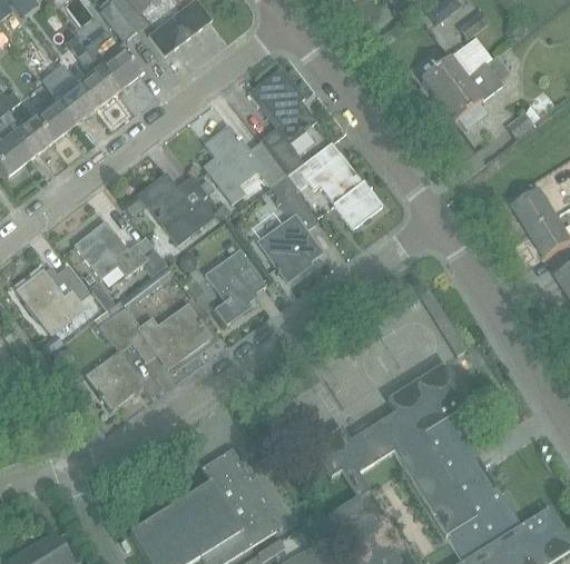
[(0,0),(0,29),(18,16),(5,0),(0,0)]
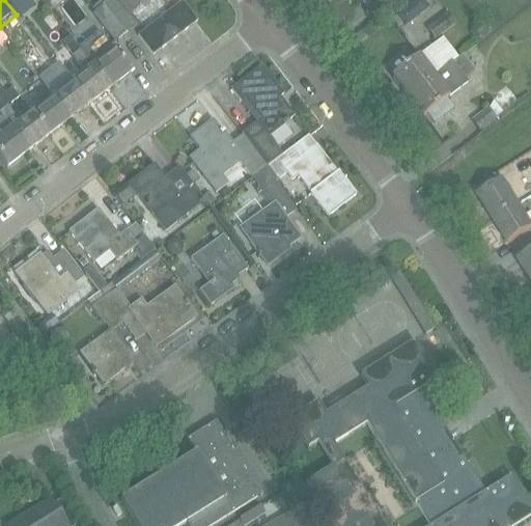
[(82,0),(90,10),(100,3),(96,0),(82,0)]
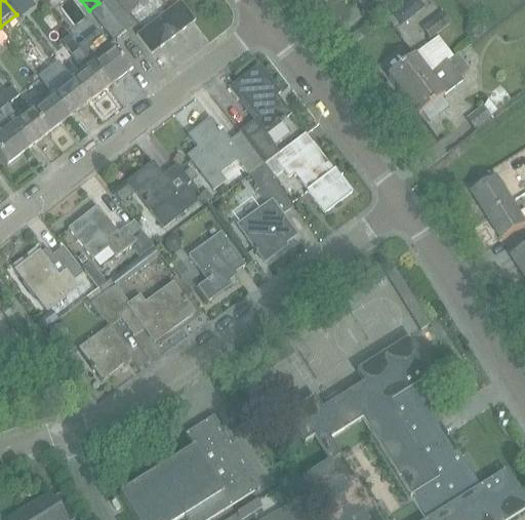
[(93,11),(113,38),(130,25),(112,0),(108,0),(93,11)]
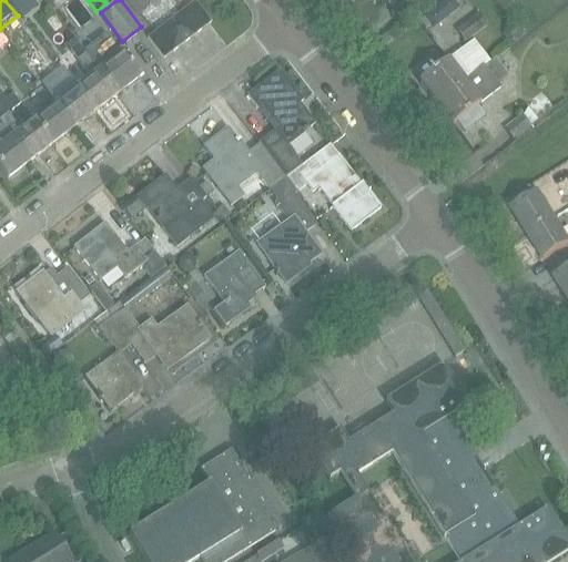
[(131,0),(142,11),(151,3),(148,0),(131,0)]
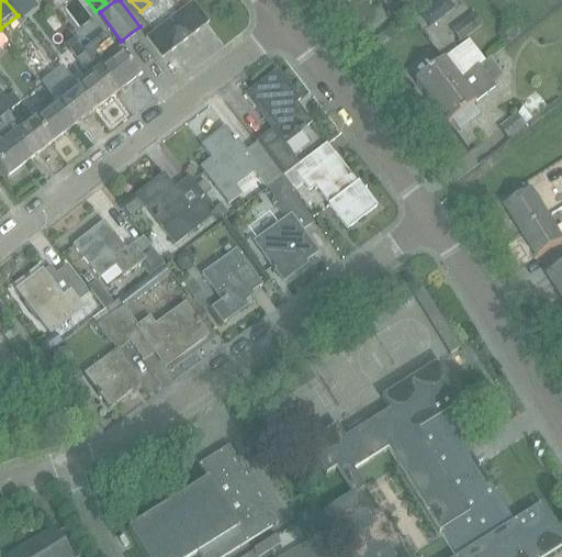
[(190,0),(181,7),(197,28),(209,19),(194,0),(190,0)]
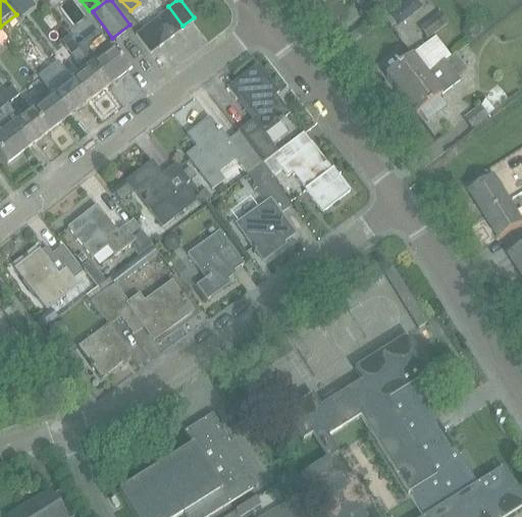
[(369,0),(359,8),(366,18),(389,1),(388,0),(369,0)]
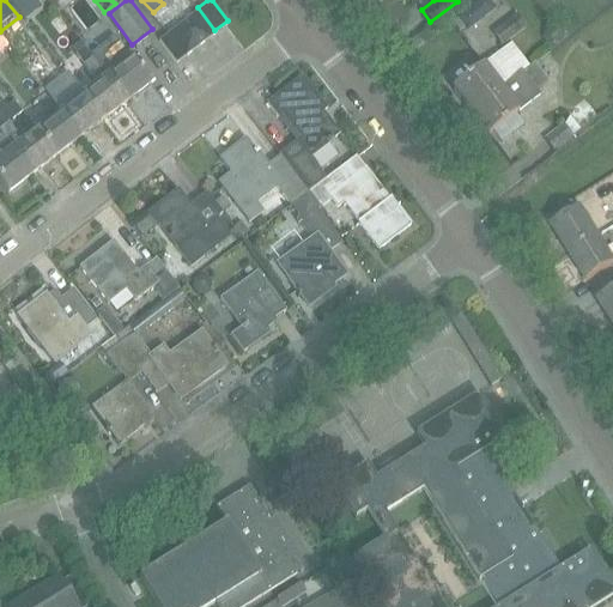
[(198,7),(183,17),(201,41),(214,30),(198,7)]
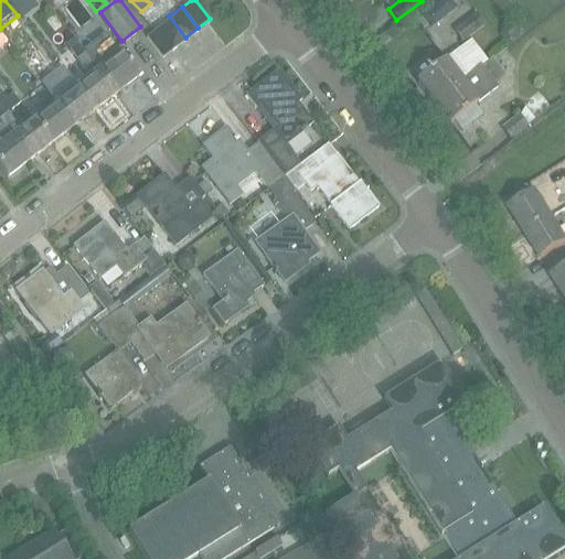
[(29,36),(46,30),(38,9),(21,15),(29,36)]
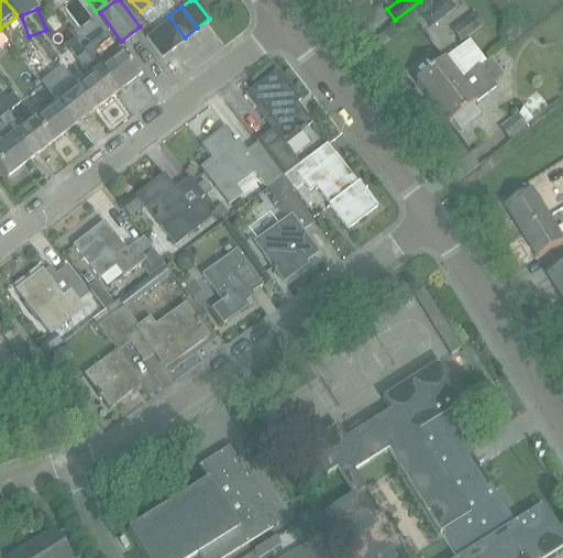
[(168,15),(157,24),(174,46),(185,37),(168,15)]
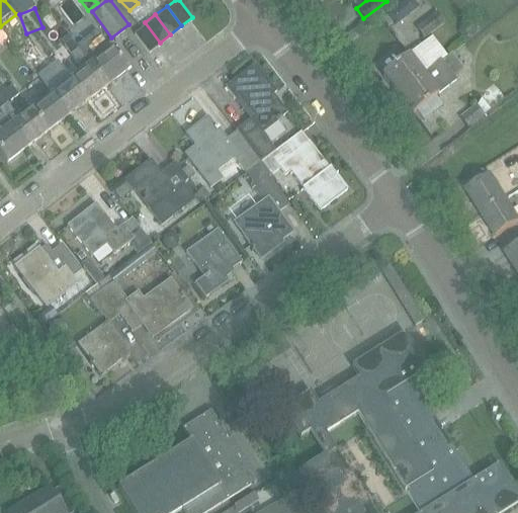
[(160,43),(145,22),(134,30),(149,50),(160,43)]
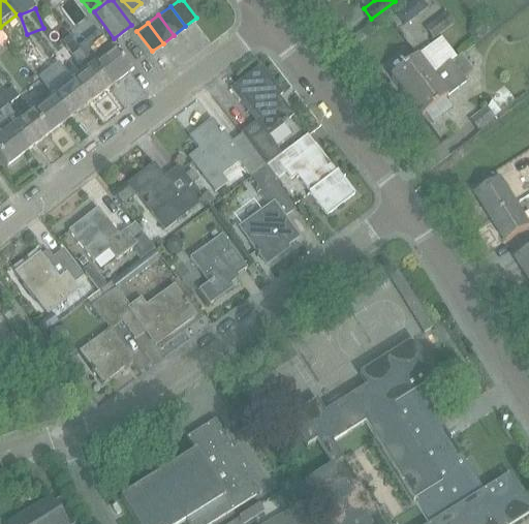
[(80,45),(110,84),(129,68),(98,28),(97,29),(99,31),(80,45)]
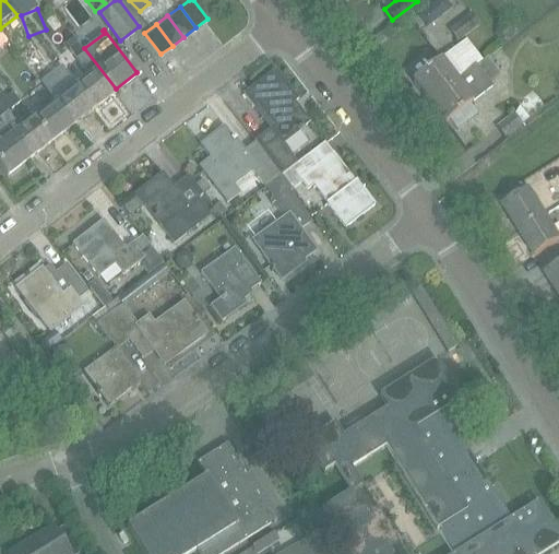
[(78,82),(94,105),(116,89),(84,48),(78,39),(68,47),(88,73),(78,82)]
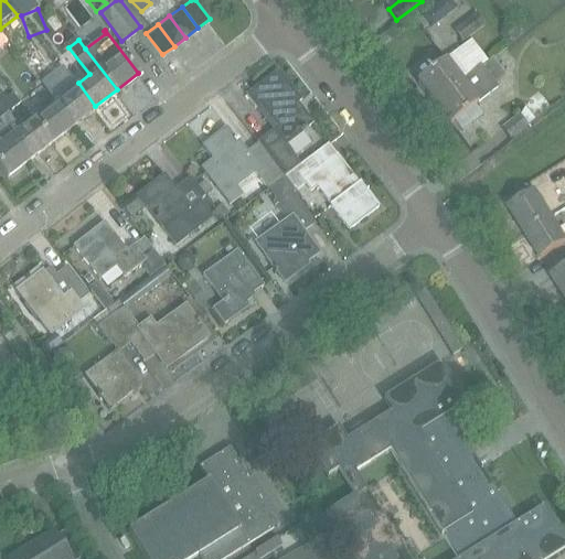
[(447,54),(416,77),(433,99),(481,62),(466,41),(447,54)]
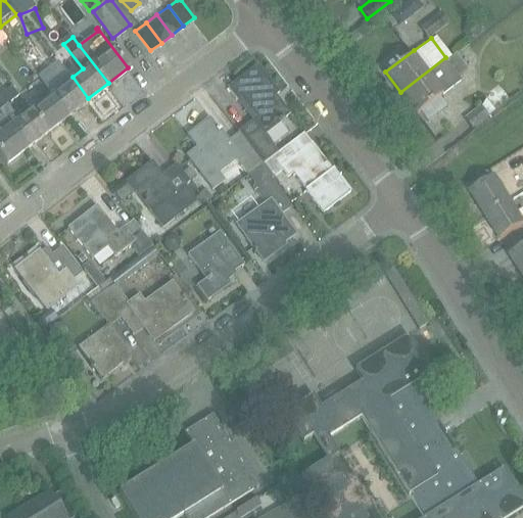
[(46,57),(32,67),(39,77),(59,60),(53,52),(46,57)]
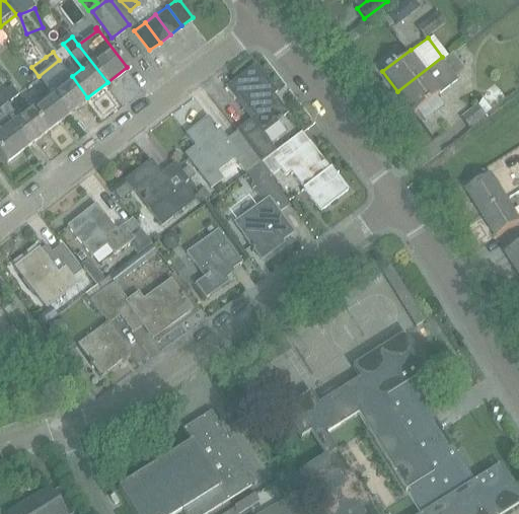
[(442,57),(397,91),(413,111),(457,77),(454,73),(442,57)]
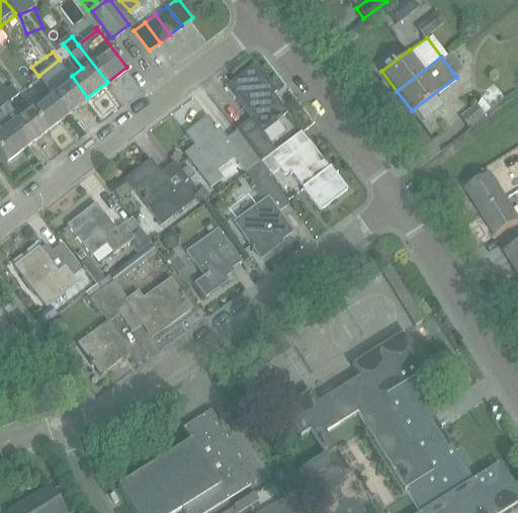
[(59,61),(38,76),(67,113),(87,97),(72,76),(59,61)]
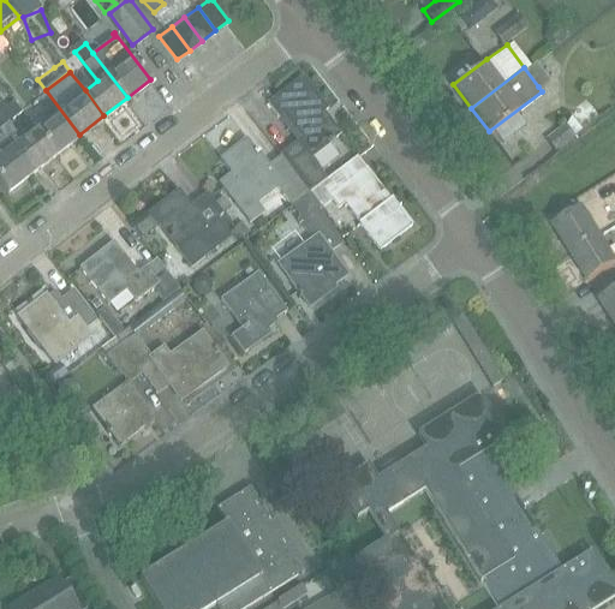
[(280,151),(281,153),(309,190),(328,175),(311,154),(340,131),(328,115),(323,119),(318,113),(328,106),(303,73),(268,100),(278,113),(274,115),(294,142),(280,151)]
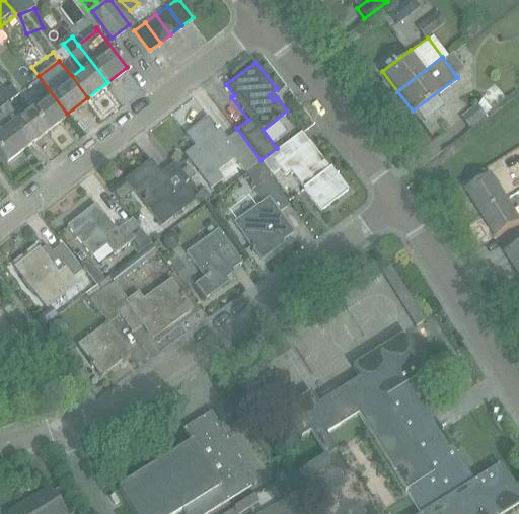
[(39,76),(18,92),(30,108),(47,129),(67,114),(39,76)]
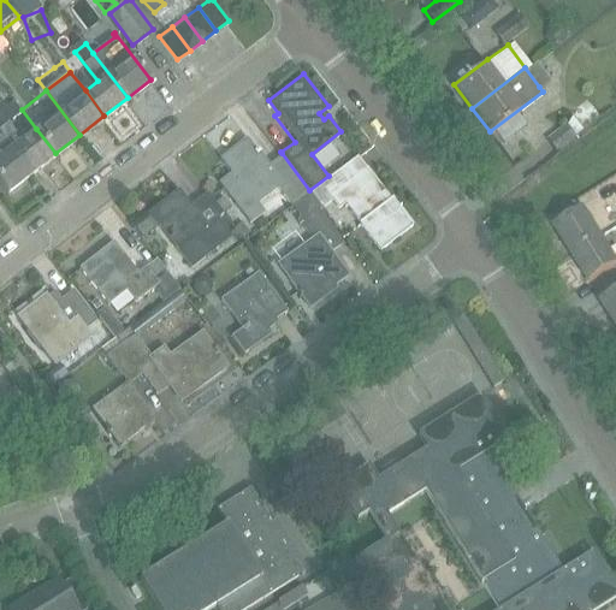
[(563,123),(573,136),(614,105),(604,92),(563,123)]
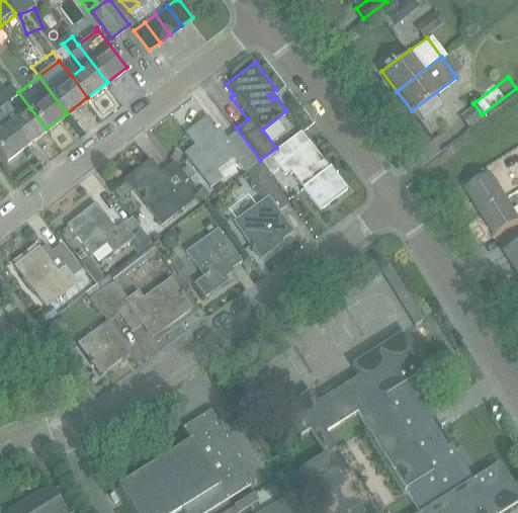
[(0,105),(7,101),(18,92),(11,83),(0,91),(0,90),(0,105)]
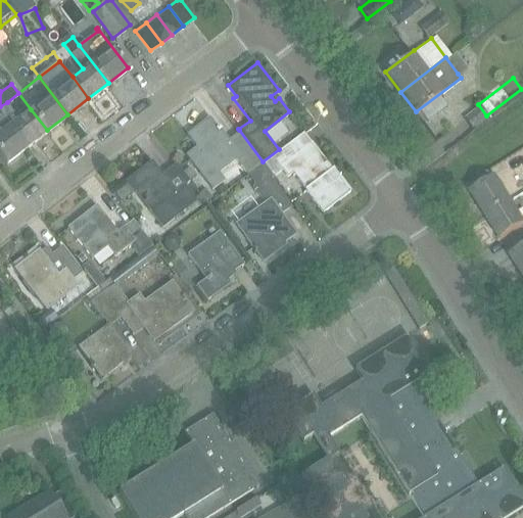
[(0,106),(0,109),(28,145),(47,130),(31,109),(19,119),(7,102),(0,106)]
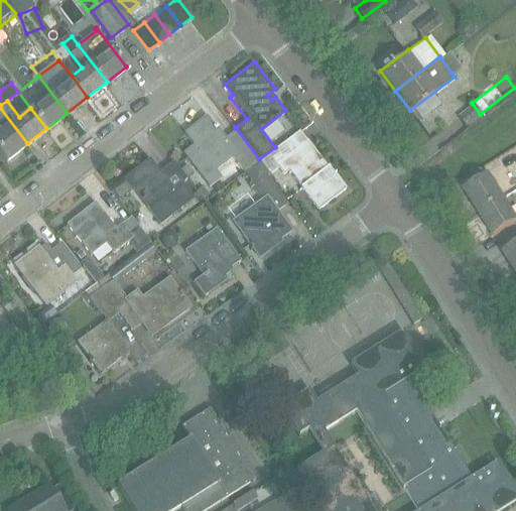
[(27,143),(0,108),(0,124),(3,129),(0,131),(0,149),(7,158),(27,143)]
